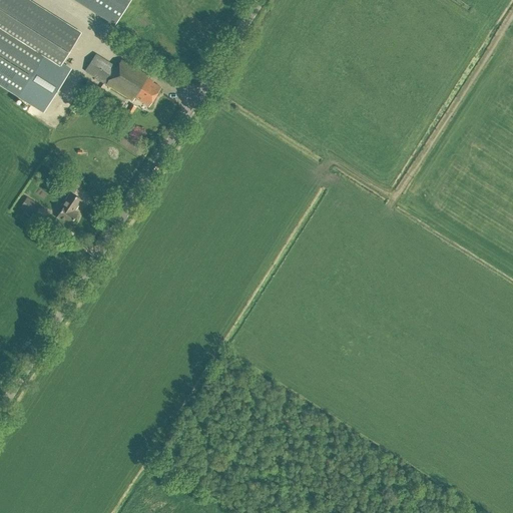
[(0,0),(0,84),(2,86),(22,99),(30,104),(35,97),(37,98),(40,99),(43,99),(46,99),(48,98),(51,97),(53,95),(56,91),(63,80),(68,72),(60,67),(63,62),(82,33),(81,33),(28,0),(0,0)]
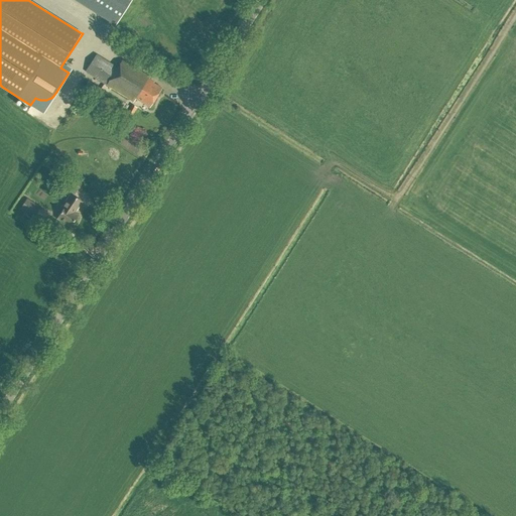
[(78,0),(115,24),(130,0),(78,0)]
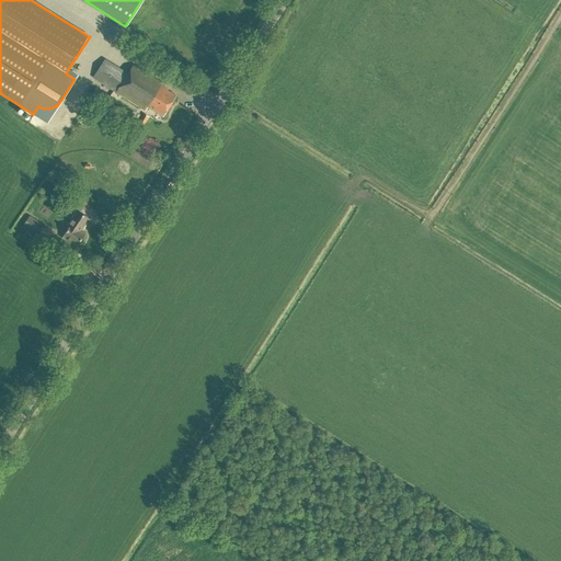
[(127,75),(104,59),(92,78),(145,111),(148,107),(163,116),(176,95),(168,90),(164,84),(133,66),(127,75)]
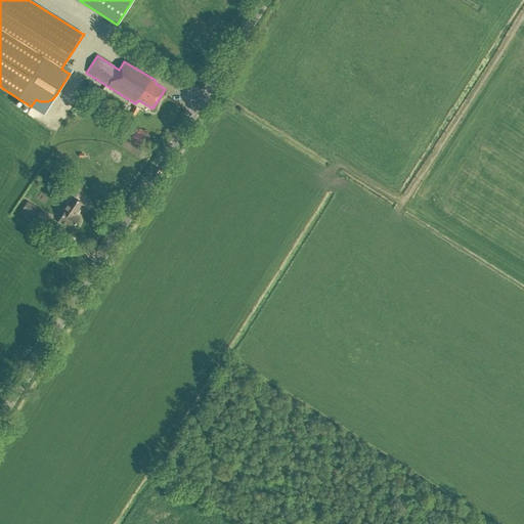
[(135,117),(139,110),(134,106),(130,114),(135,117)]
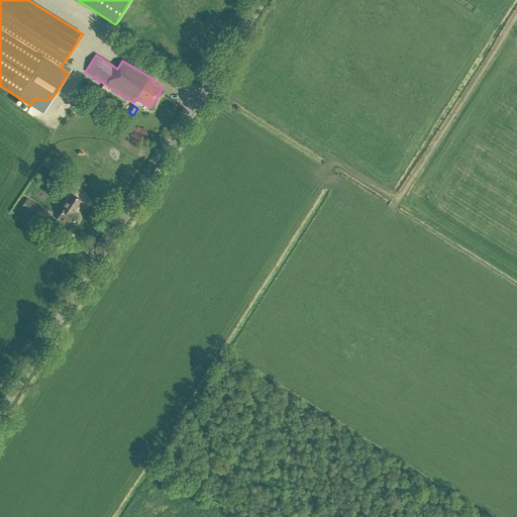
[(63,129),(66,122),(54,117),(50,123),(63,129)]
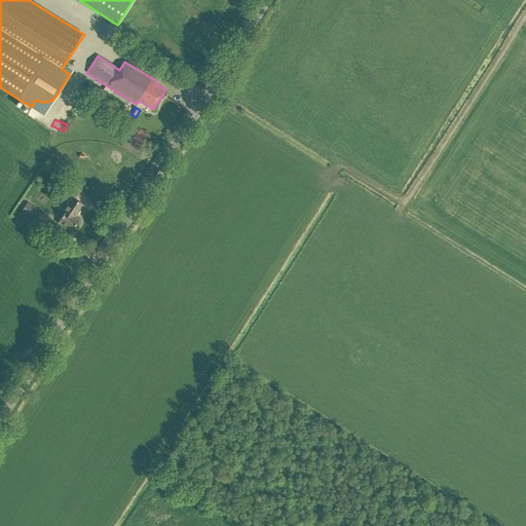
[(71,231),(79,219),(76,217),(83,205),(74,200),(83,187),(72,180),(67,187),(72,191),(68,196),(71,198),(63,211),(65,213),(58,223),(66,228),(66,227),(71,231)]
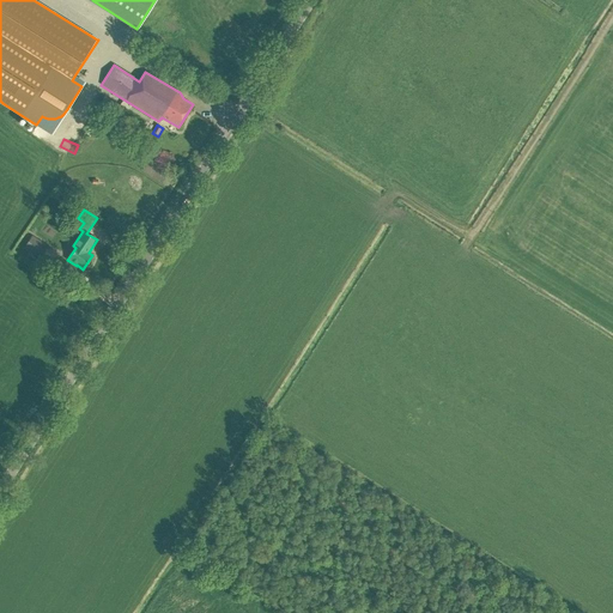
[(40,260),(48,247),(32,236),(24,249),(40,260)]
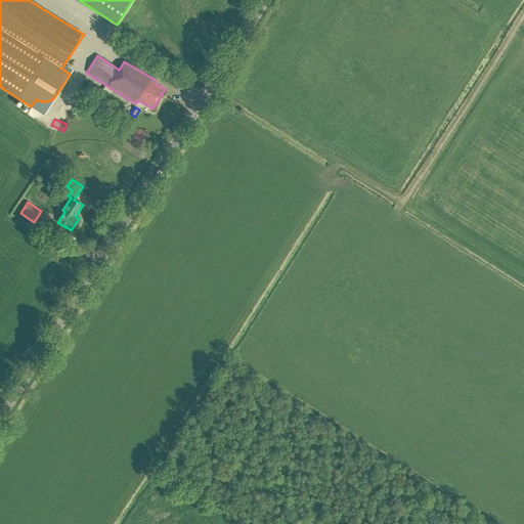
[(3,214),(10,221),(18,213),(11,206),(3,214)]
